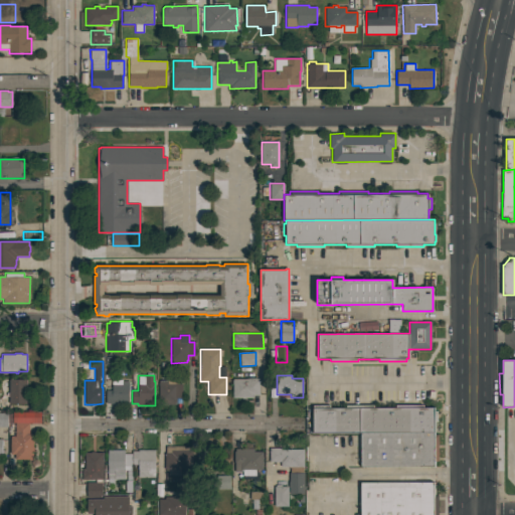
[(249,379),(249,378),(256,378),(256,379),(260,379),(260,395),(253,395),(253,397),(244,397),(244,398),(241,398),(241,397),(232,397),(232,379),(249,379)]
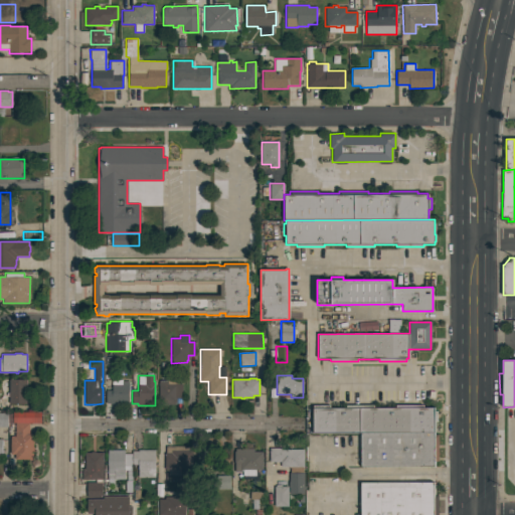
[(27,379),(27,404),(9,404),(9,396),(8,396),(8,393),(9,393),(9,379),(27,379)]
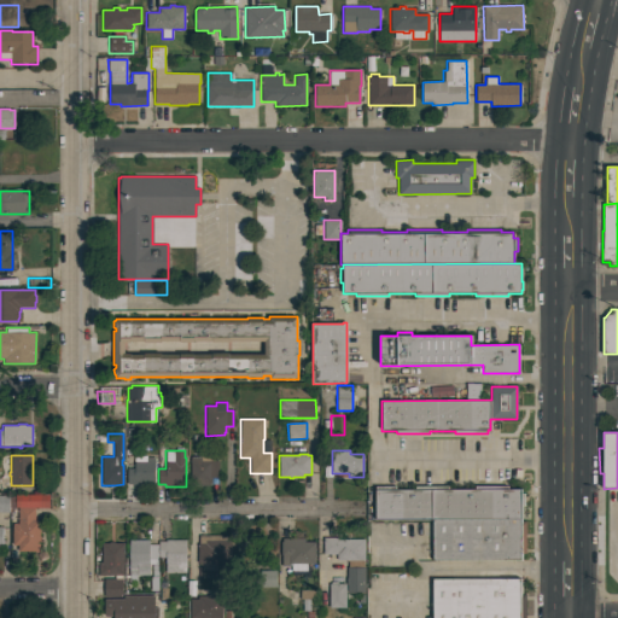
[(210,456),(210,461),(219,461),(219,478),(211,478),(211,485),(191,485),(191,456),(210,456)]
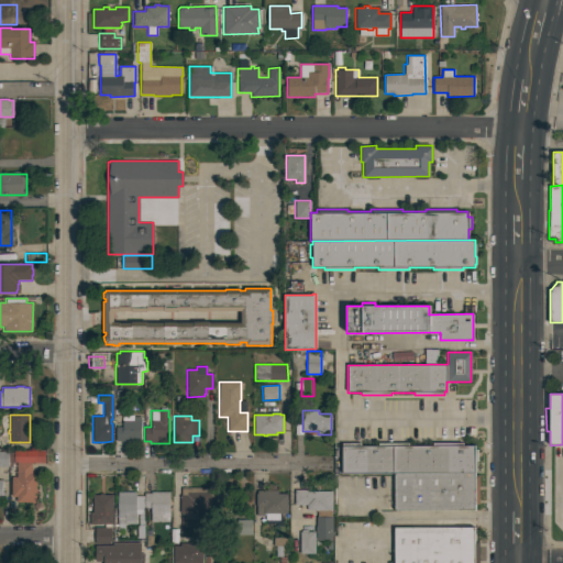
[(122,442),(122,441),(116,441),(116,427),(122,427),(122,420),(133,420),(133,417),(141,417),(141,442),(122,442)]
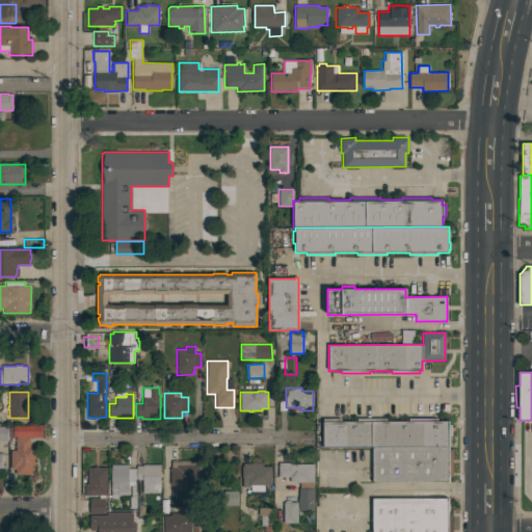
[(323,447),(323,419),(341,419),(341,421),(357,421),(357,419),(387,419),(387,421),(409,421),(409,419),(437,419),(437,421),(448,421),(448,425),(451,425),(451,435),(448,435),(449,447),(373,447),(323,447)]
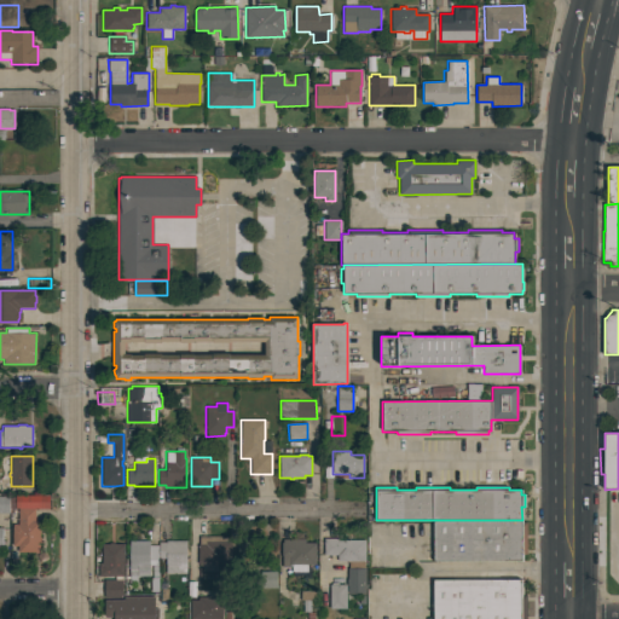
[(12,525),(18,525),(18,508),(35,508),(35,521),(40,521),(40,537),(40,553),(18,553),(18,547),(12,547),(12,525)]
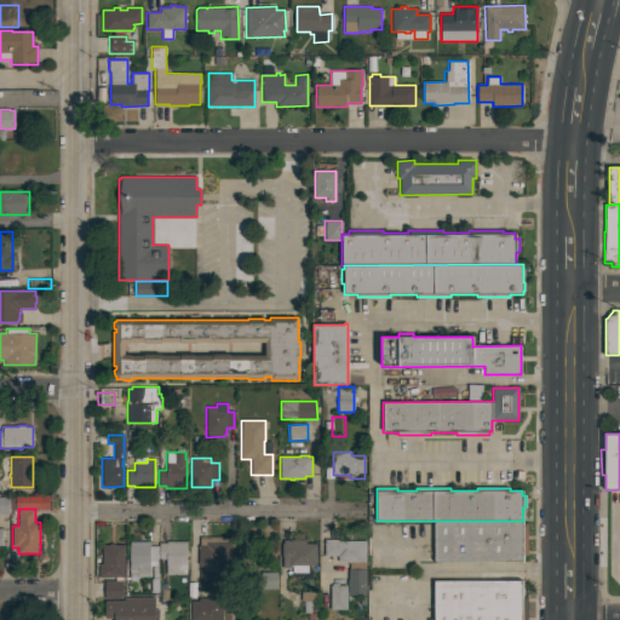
[(523,521),(523,532),(528,532),(528,560),(523,560),(523,562),(435,562),(435,521),(523,521)]
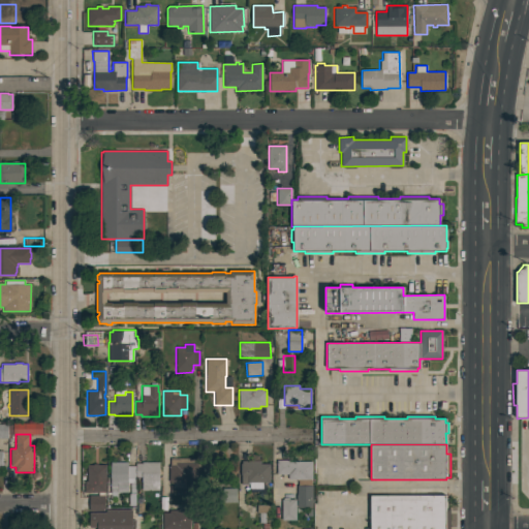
[(189,459),(188,481),(185,481),(185,488),(173,488),(173,484),(170,484),(170,483),(168,483),(169,465),(170,465),(170,459),(189,459)]
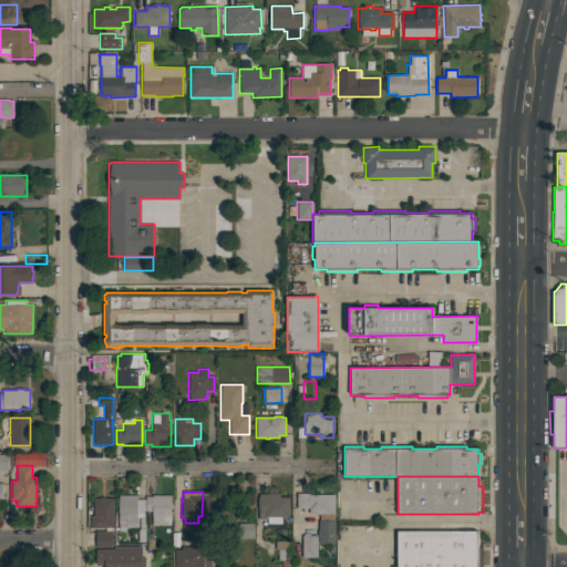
[(227,513),(227,522),(218,522),(218,493),(229,493),(229,496),(237,496),(237,513),(227,513)]
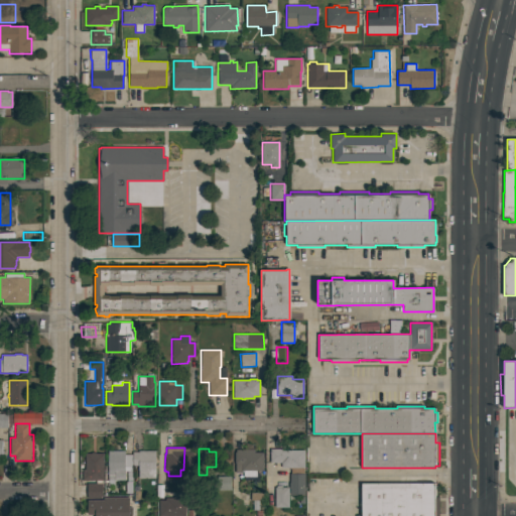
[(304,450),(304,468),(303,468),(303,475),(291,475),(291,469),(288,469),(288,468),(281,468),(281,463),(270,463),(270,448),(283,448),(283,450),(304,450)]
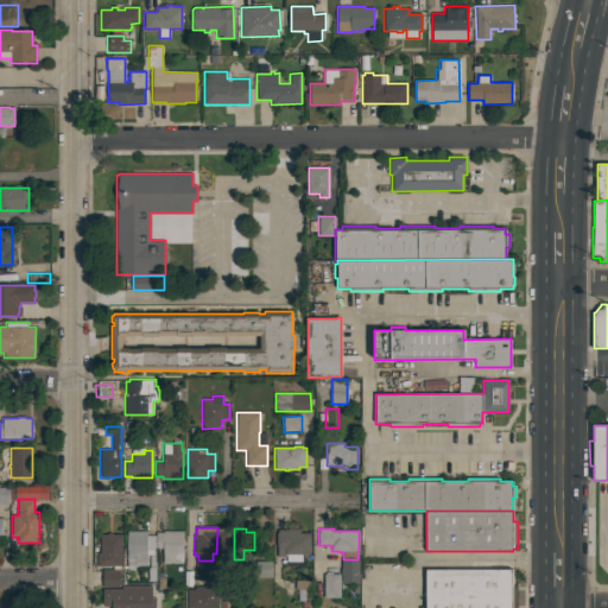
[(299,530),(299,533),(310,533),(310,555),(302,555),(302,562),(286,562),(286,555),(285,555),(285,557),(277,557),(277,546),(277,533),(278,533),(278,530),(299,530)]
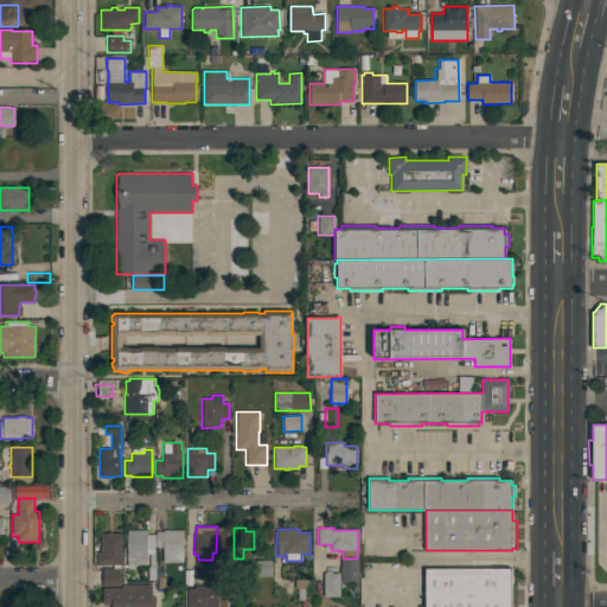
[(146,530),(146,564),(127,564),(127,548),(125,548),(125,544),(127,544),(127,538),(125,538),(125,535),(127,535),(127,530),(146,530)]
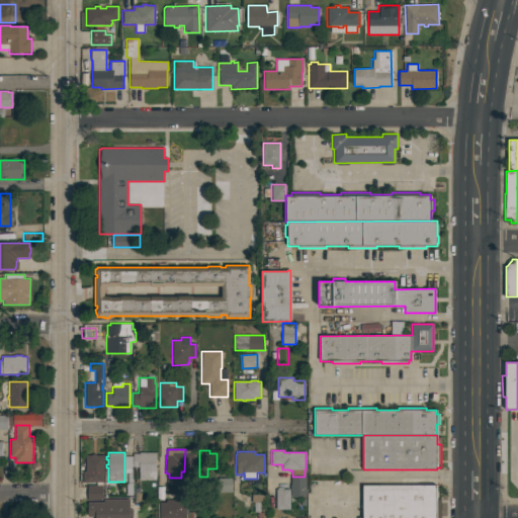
[(156,452),(156,478),(155,478),(155,480),(139,480),(139,467),(133,467),(133,453),(139,453),(139,452),(156,452)]
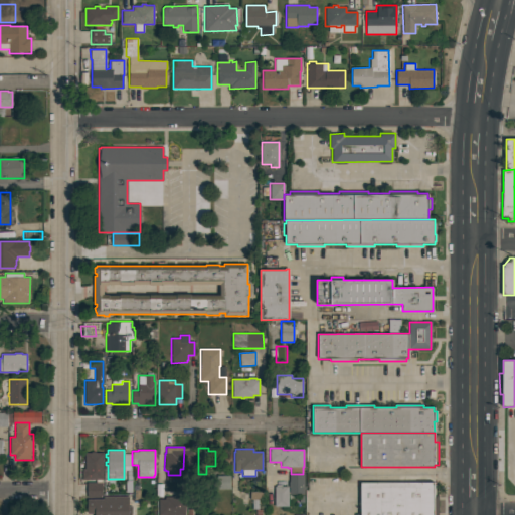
[(104,479),(82,480),(81,469),(84,469),(84,453),(91,453),(91,452),(96,452),(96,453),(103,453),(104,479)]
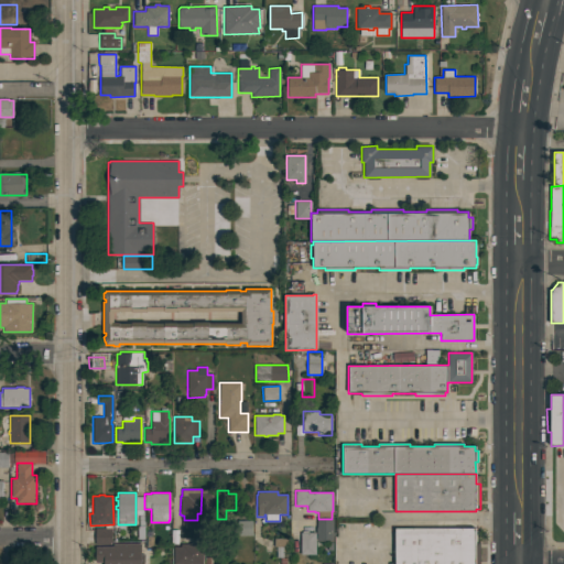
[(329,542),(329,519),(313,519),(313,543),(329,542)]
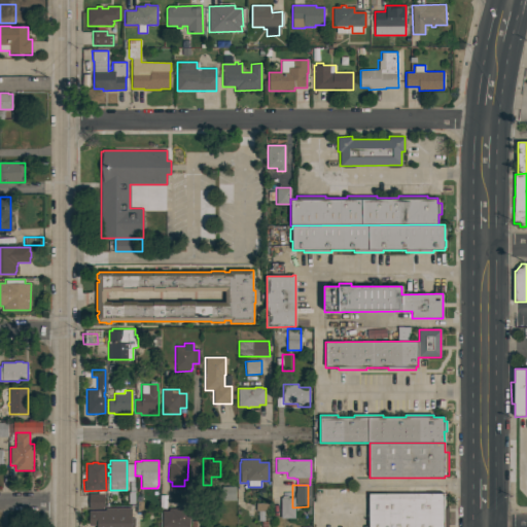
[(236,487),(236,501),(215,501),(215,492),(221,492),(221,487),(236,487)]
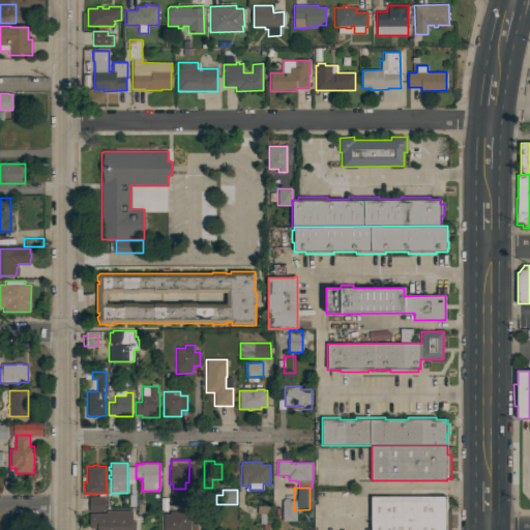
[(105,496),(105,509),(104,509),(104,511),(89,511),(89,497),(105,496)]
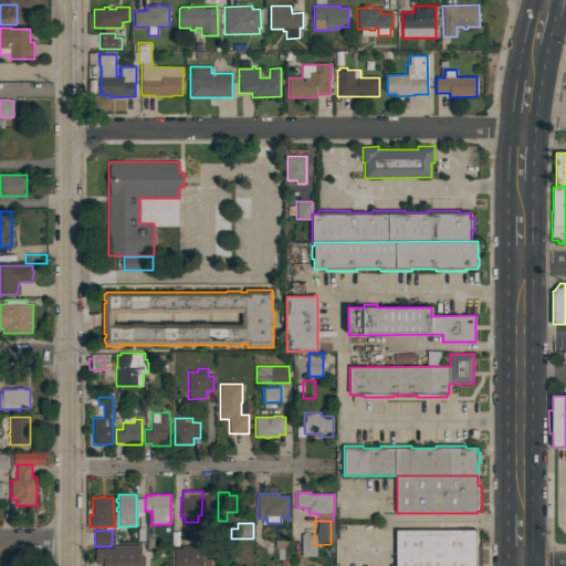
[(396,565),(396,531),(478,531),(478,545),(481,545),(481,565),(396,565)]
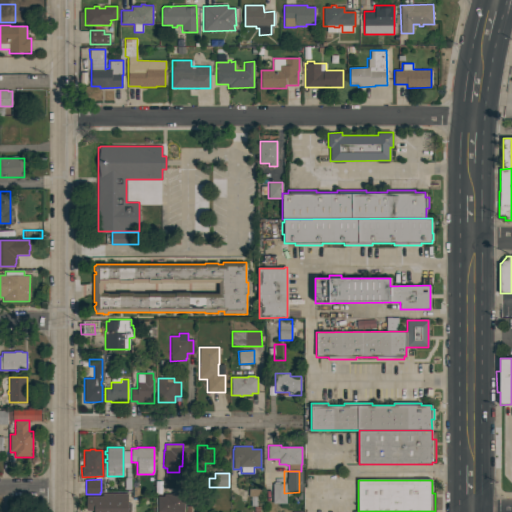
[(286,503),(273,504),(273,483),(274,483),(274,482),(281,482),(281,483),(286,483),(286,503)]
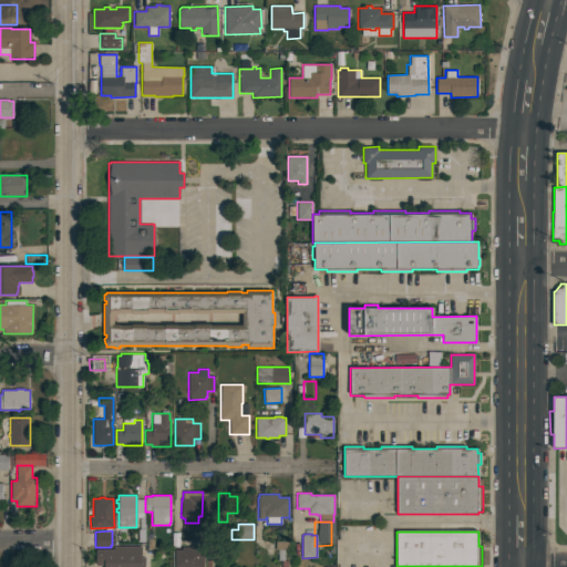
[(288,542),(288,559),(285,559),(285,560),(278,560),(278,549),(275,549),(275,542),(288,542)]
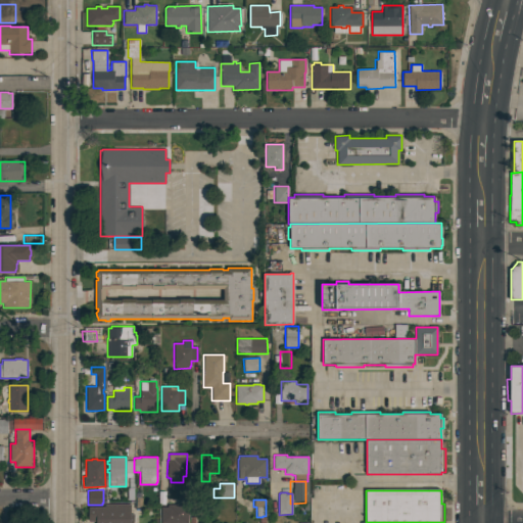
[(131,505),(131,514),(134,514),(134,522),(96,522),(96,521),(88,521),(88,507),(104,507),(104,505),(131,505)]
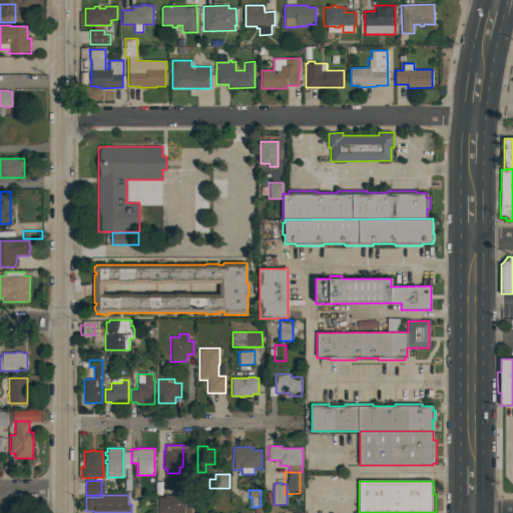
[(184,495),(184,512),(157,512),(157,497),(164,497),(164,495),(184,495)]
